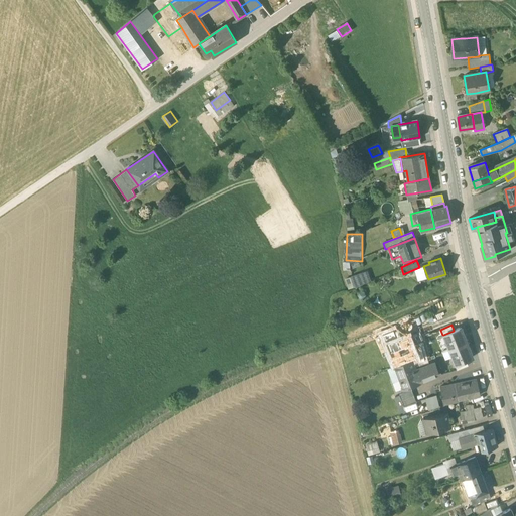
[(407,327),(388,334),(393,348),(412,341),(407,327)]
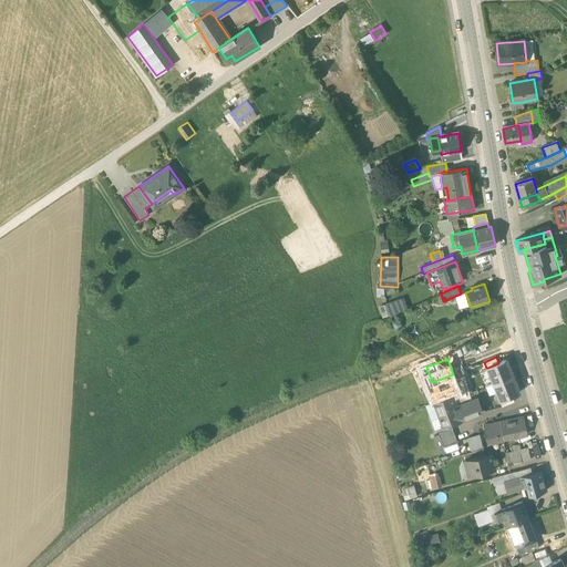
[(487,368),(494,384),(513,377),(506,360),(487,368)]
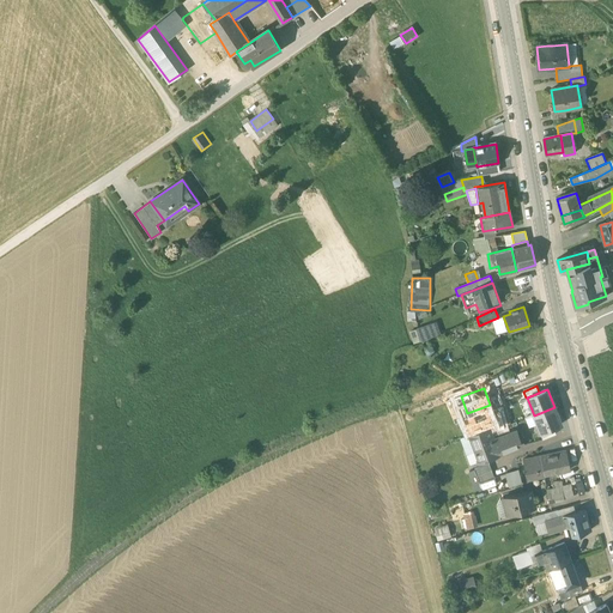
[(554,407),(534,416),(541,434),(553,429),(562,425),(554,407)]
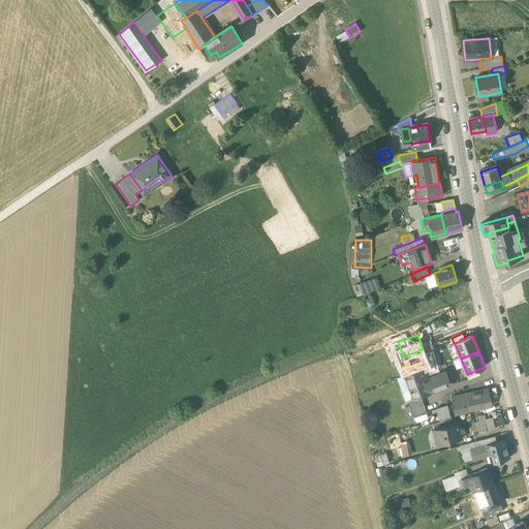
[(422,369),(404,375),(409,390),(402,393),(405,402),(430,393),(439,389),(435,376),(426,380),(422,369)]
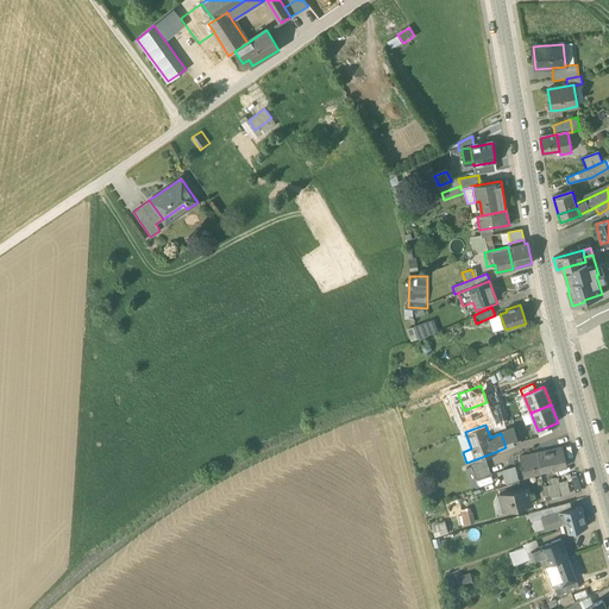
[(552,432),(550,426),(538,431),(537,431),(539,437),(552,432)]
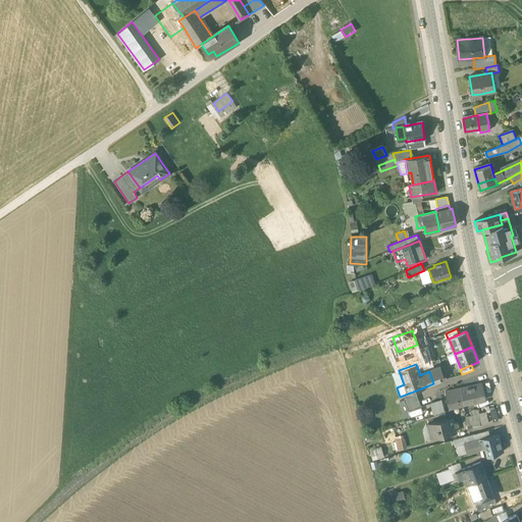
[(432,370),(429,371),(433,383),(444,379),(440,370),(439,371),(439,368),(432,370)]
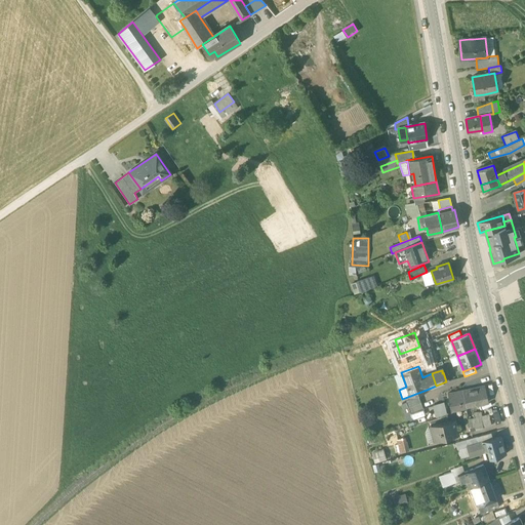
[(485,387),(462,392),(466,406),(477,404),(477,406),(488,402),(485,387)]
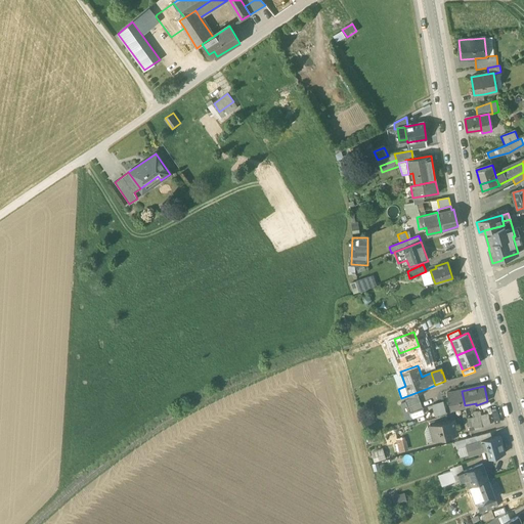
[(462,391),(449,394),(452,410),(465,407),(465,405),(462,391)]
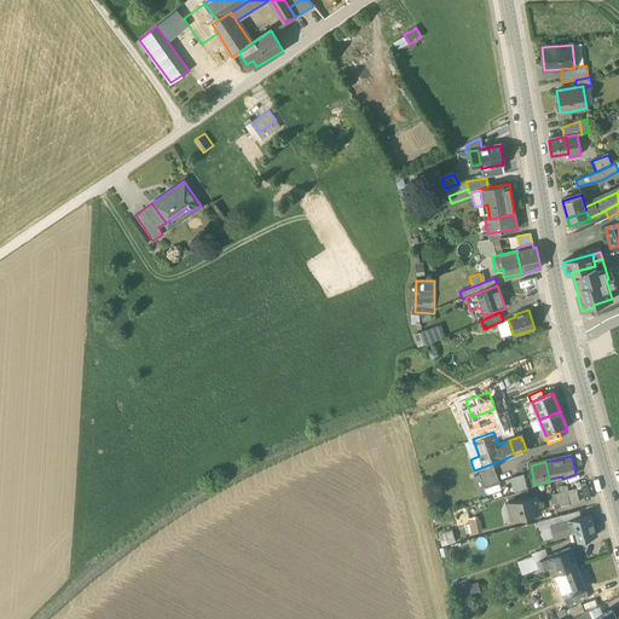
[(479,474),(485,487),(499,481),(493,468),(479,474)]
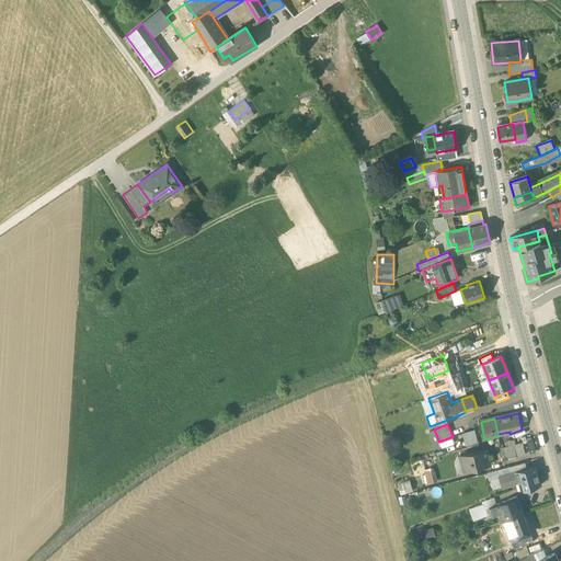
[(474,430),(462,434),(466,446),(477,443),(474,430)]
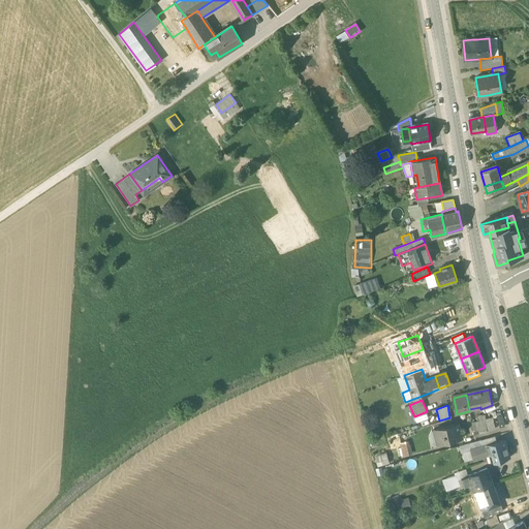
[(485,416),(477,417),(478,422),(472,424),(473,431),(487,429),(486,423),(486,418),(485,416)]
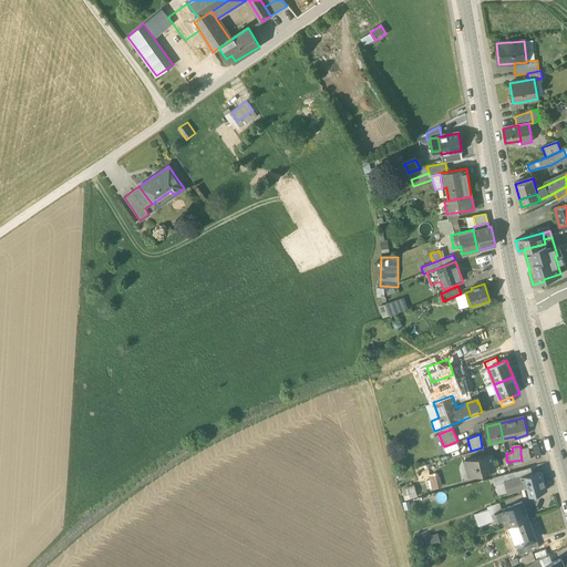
[(528,447),(521,449),(521,453),(522,460),(522,463),(532,460),(528,447)]
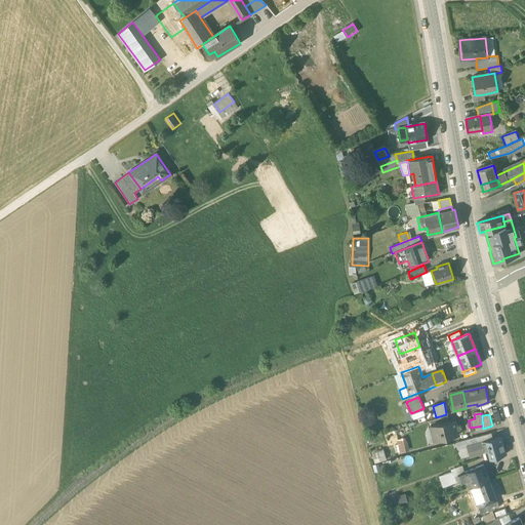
[(454,420),(431,427),(435,441),(458,435),(454,420)]
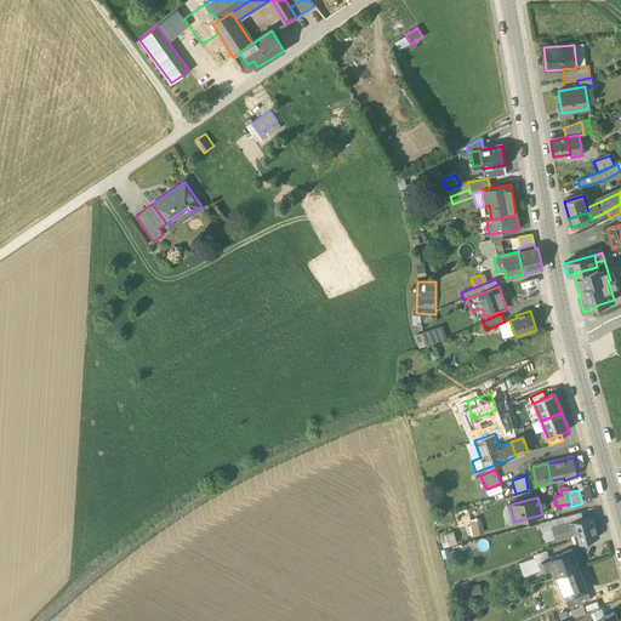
[(482,517),(469,518),(472,535),(484,533),(482,517)]
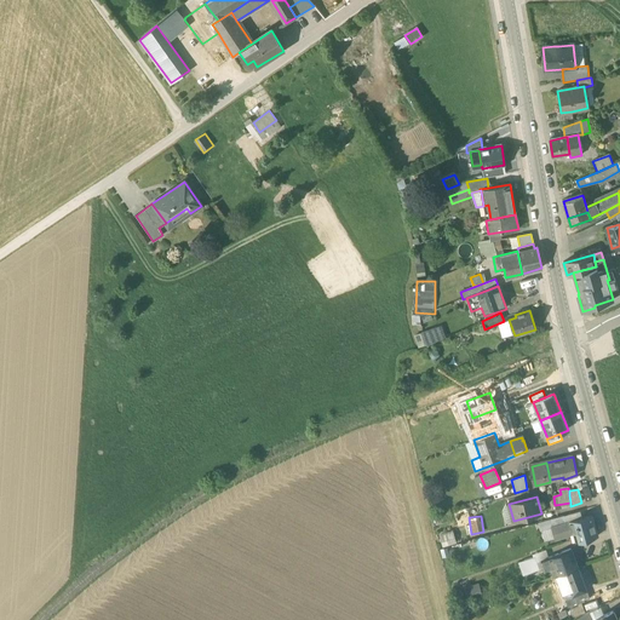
[(563,516),(550,520),(552,527),(566,523),(563,516)]
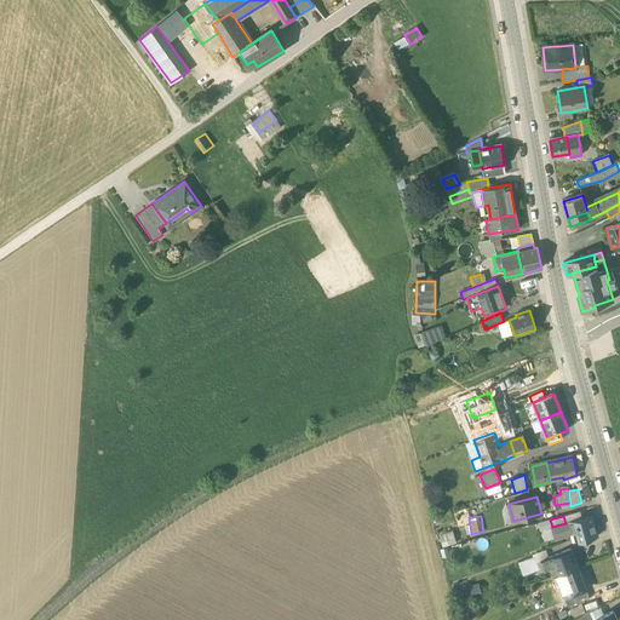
[(591,516),(569,522),(573,534),(577,533),(579,541),(597,537),(591,516)]
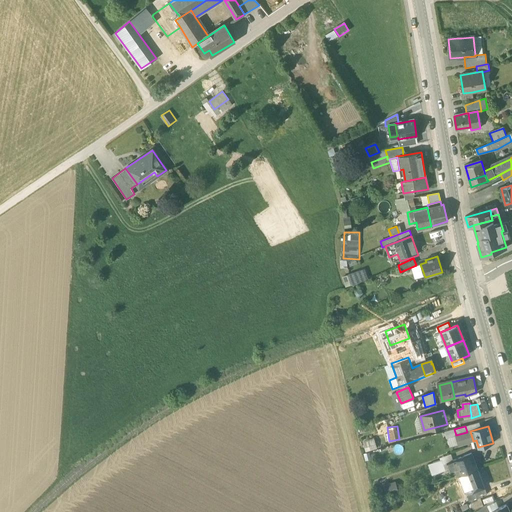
[(454,429),(445,431),(447,438),(456,435),(454,429)]
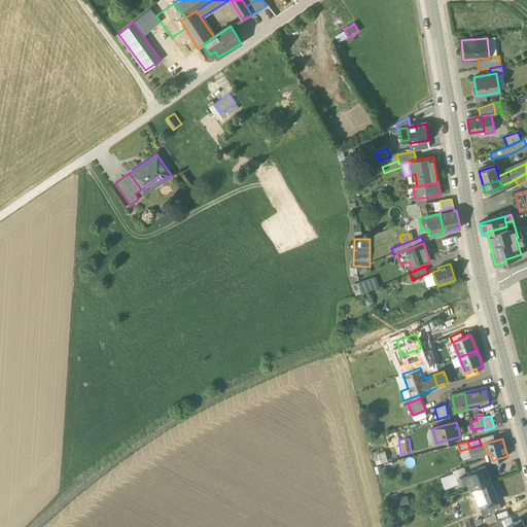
[(481,445),(469,448),(471,458),(484,455),(486,461),(487,462),(492,460),(490,453),(487,454),(484,444),(481,445)]
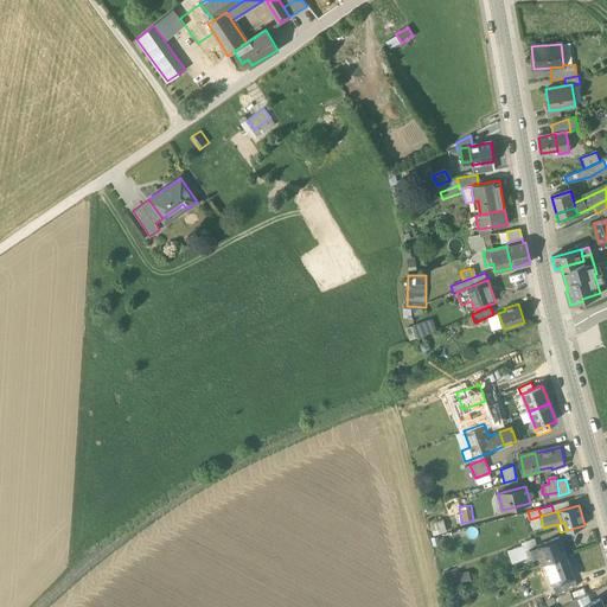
[(432,522),(433,534),(447,531),(445,519),(432,522)]
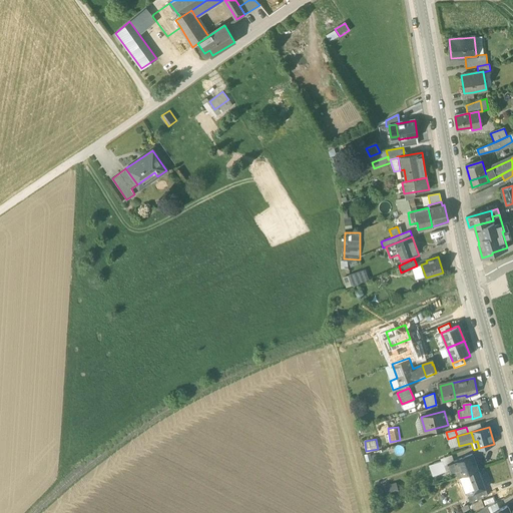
[(472,455),(448,464),(448,465),(446,466),(448,472),(450,471),(450,472),(458,469),(461,476),(478,470),(478,469),(472,455)]
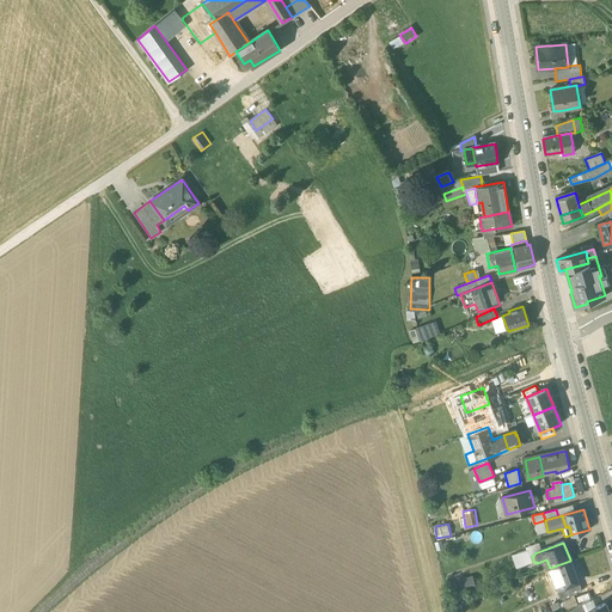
[(526,550),(513,555),(516,568),(531,563),(526,550)]
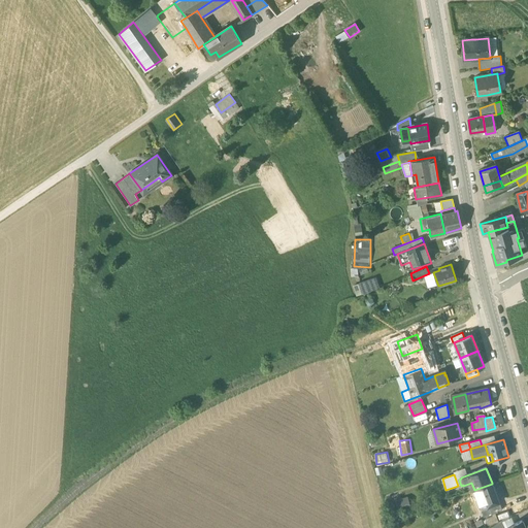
[(492,484),(474,490),(482,509),(499,502),(492,484)]
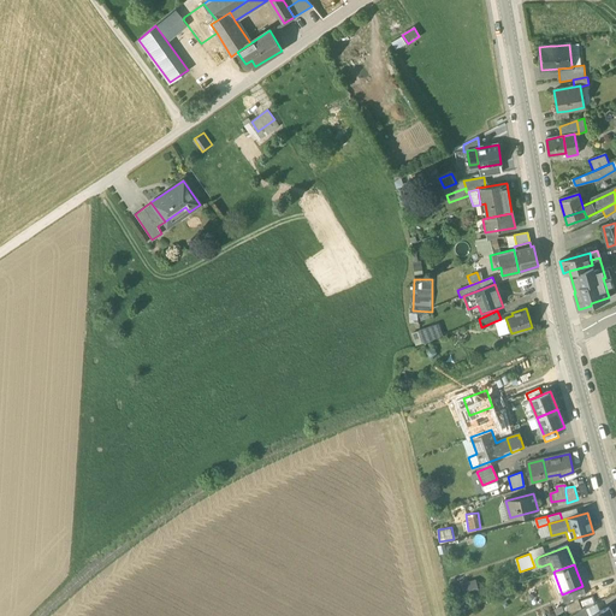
[(582,586),(562,594),(564,604),(586,596),(582,586)]
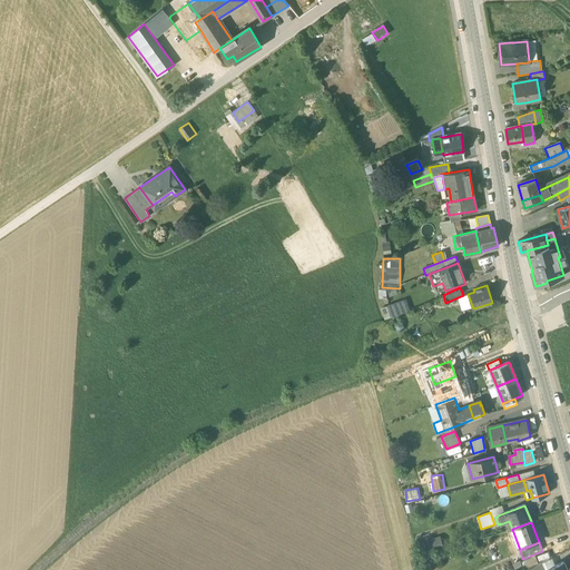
[(536,557),(523,561),(527,568),(538,563),(536,557)]
